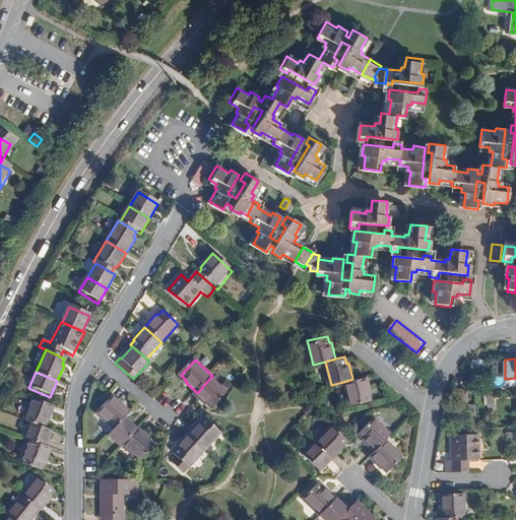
[(346,381),(351,403),(372,399),(371,393),(372,392),(369,375),(352,379),(346,381)]
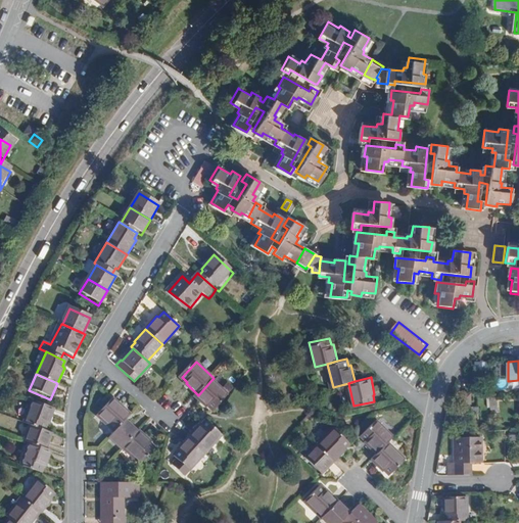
[(197,396),(209,409),(211,408),(216,412),(229,396),(211,380),(198,395),(197,396)]
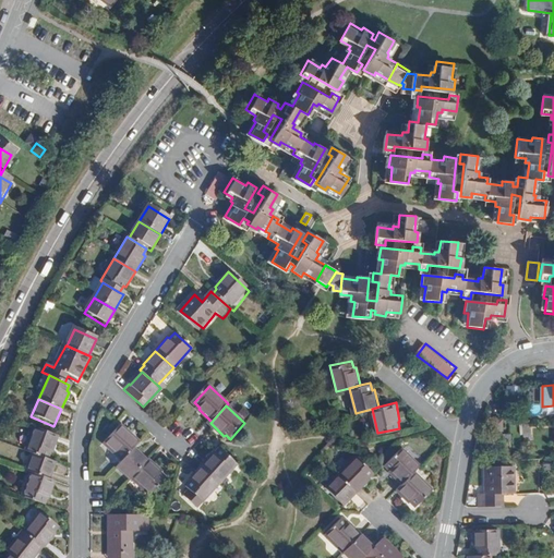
[(505,432),(505,419),(494,419),(494,432),(505,432)]
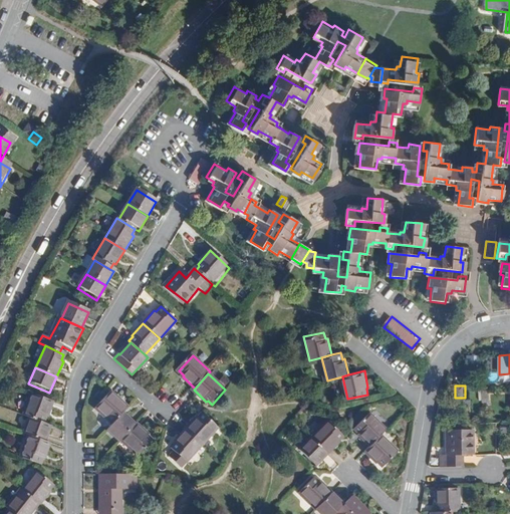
[(98,411),(114,426),(125,415),(130,410),(113,394),(98,411)]
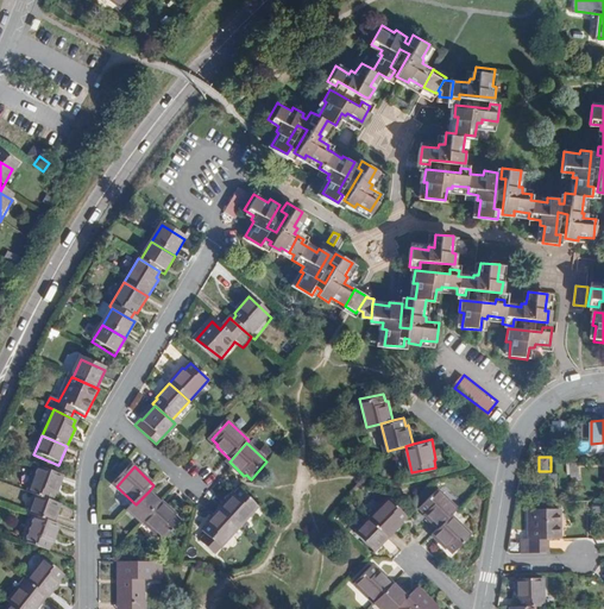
[(36,470),(26,496),(35,498),(50,503),(52,496),(55,497),(62,478),(36,470)]
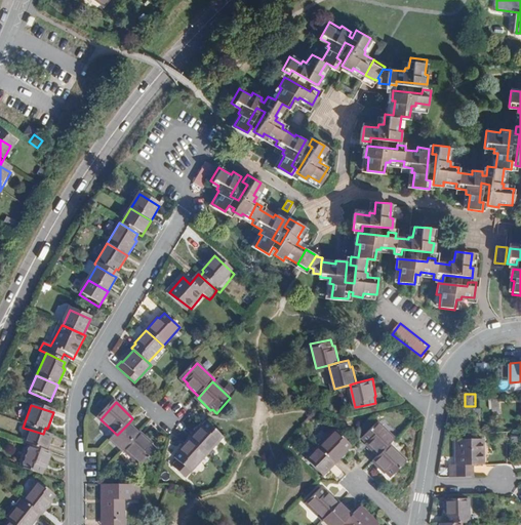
[(364,435),(369,439),(367,440),(381,453),(391,442),(397,437),(378,419),(364,435)]
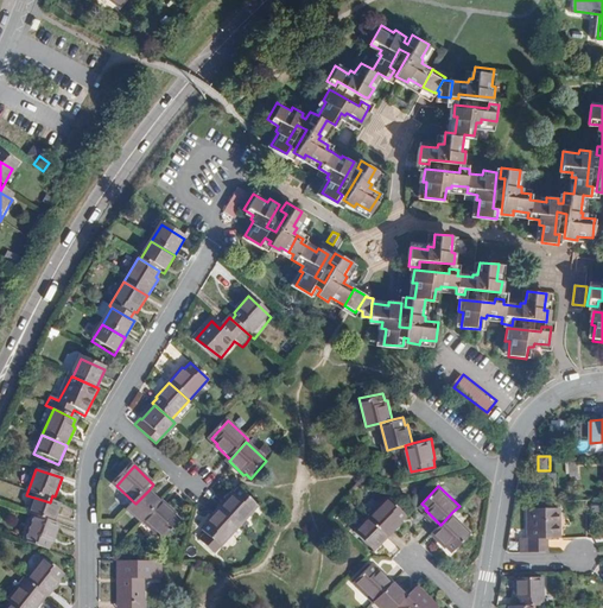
[(135,504),(129,510),(145,523),(163,504),(148,491),(135,504)]
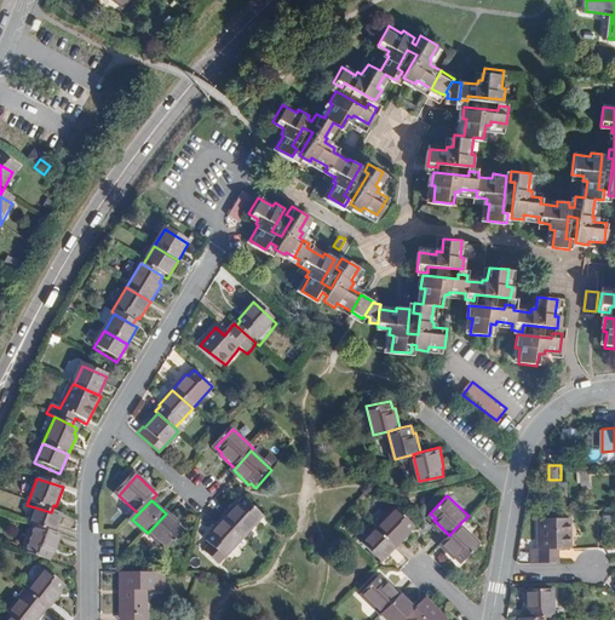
[(240,505),(226,521),(246,539),(265,518),(248,500),(242,506),(240,505)]
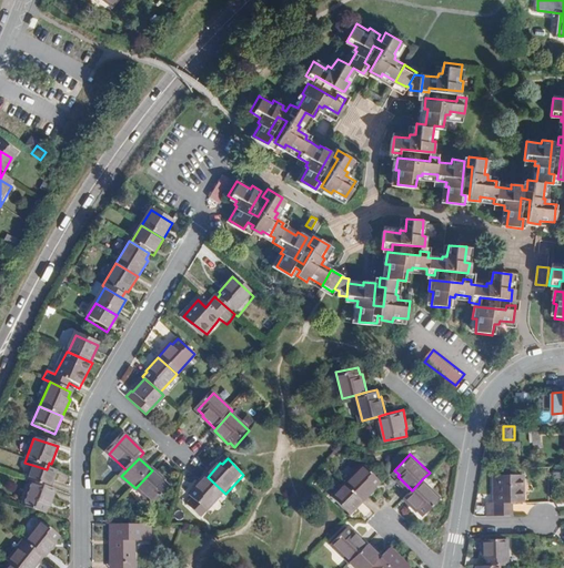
[(345,480),(363,498),(376,485),(375,484),(381,478),(364,462),(345,480)]
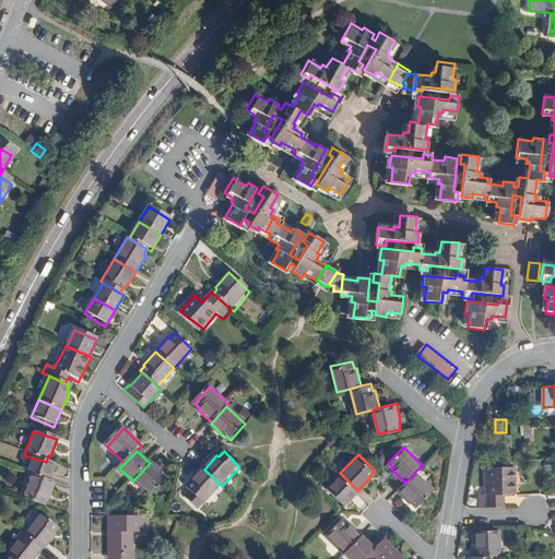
[(32,458),(25,475),(31,476),(49,483),(55,465),(46,462),(32,458)]
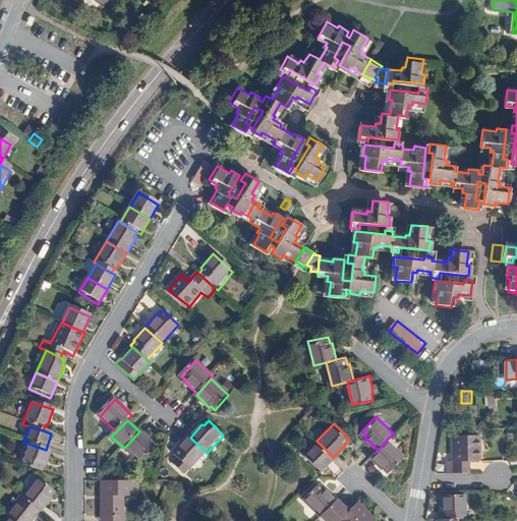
[(139,431),(124,448),(142,464),(156,449),(151,445),(153,443),(139,431)]
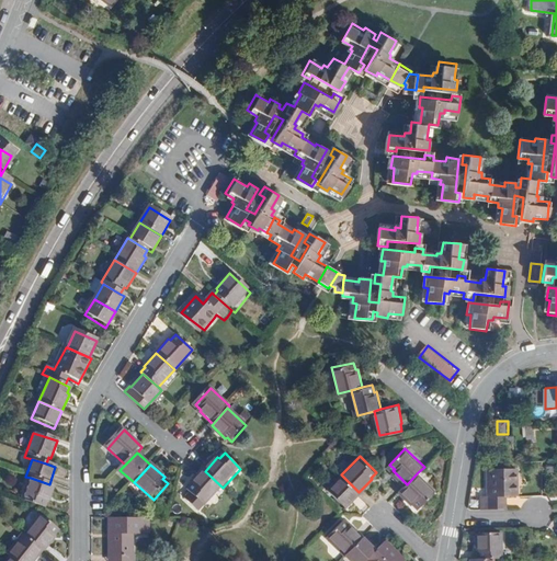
[(493,468),(495,495),(487,495),(487,510),(512,508),(512,494),(523,494),(522,467),(493,468)]
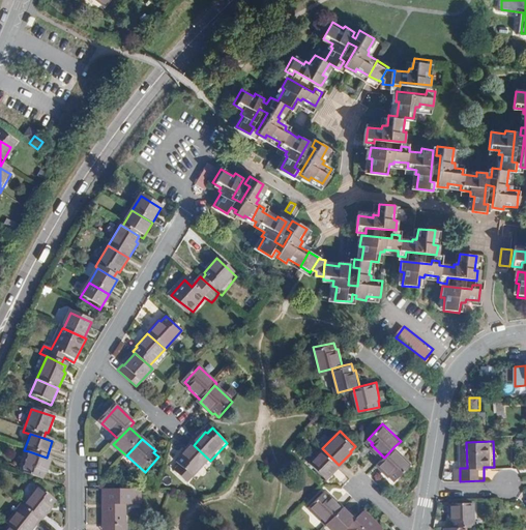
[(182,467),(177,473),(187,483),(190,483),(210,461),(194,445),(182,458),(184,460),(179,464),(182,467)]
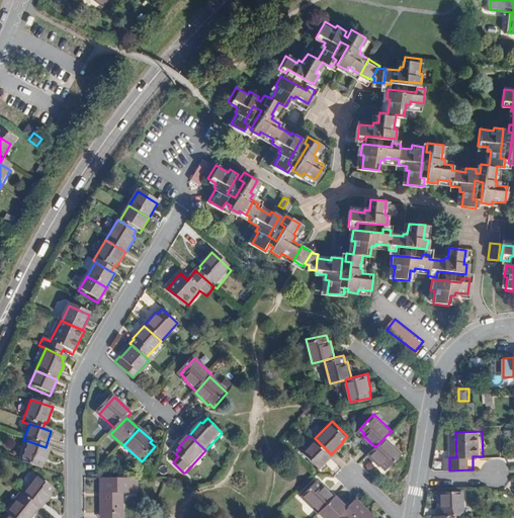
[(375,447),(369,452),(381,464),(382,463),(389,468),(403,453),(386,436),(375,447)]
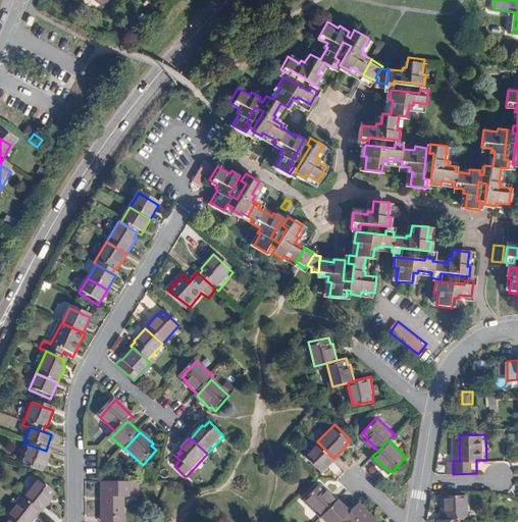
[(305,454),(322,470),(333,458),(317,441),(305,454)]
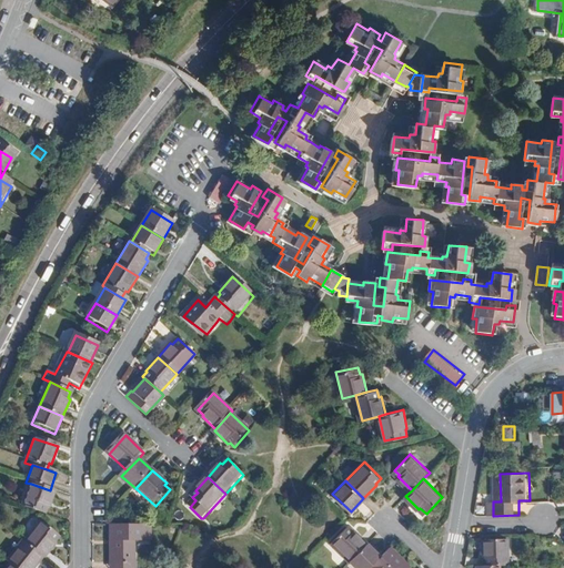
[(31,484),(22,509),(44,517),(47,510),(49,510),(56,493),(50,490),(31,484)]
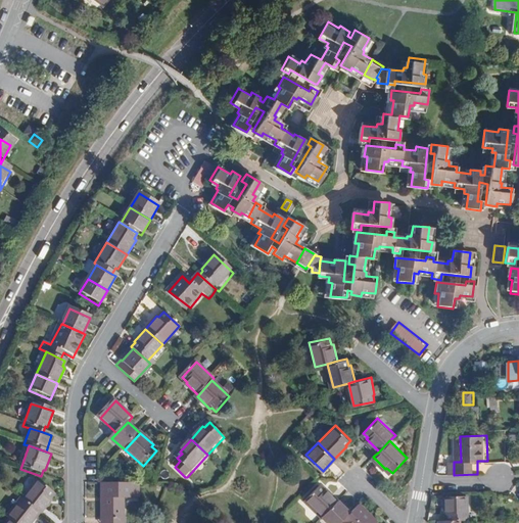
[(321,484),(305,500),(323,516),(339,500),(327,487),(325,489),(321,484)]
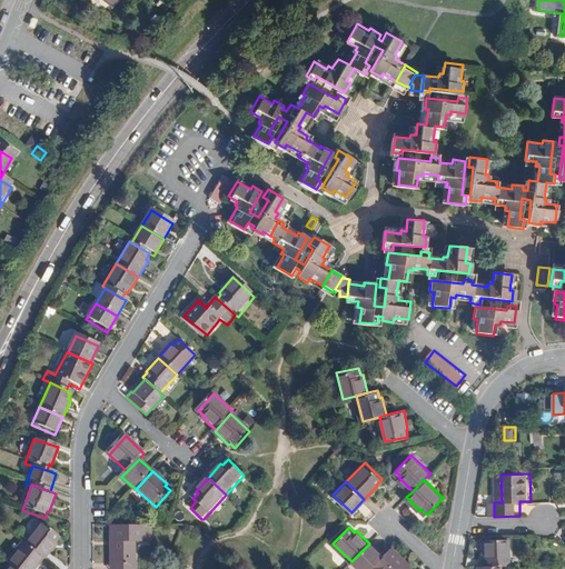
[(45,528),(28,549),(43,561),(46,562),(50,557),(52,558),(65,543),(45,528)]
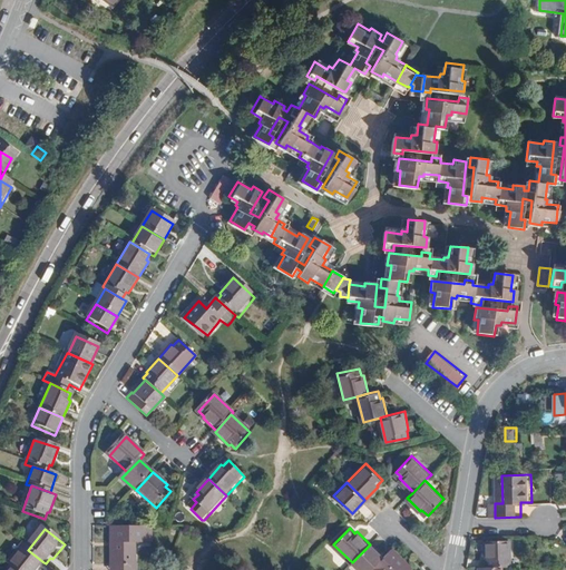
[(111,546),(111,569),(138,569),(138,566),(136,566),(136,546),(153,546),(153,529),(113,529),(113,546),(111,546)]
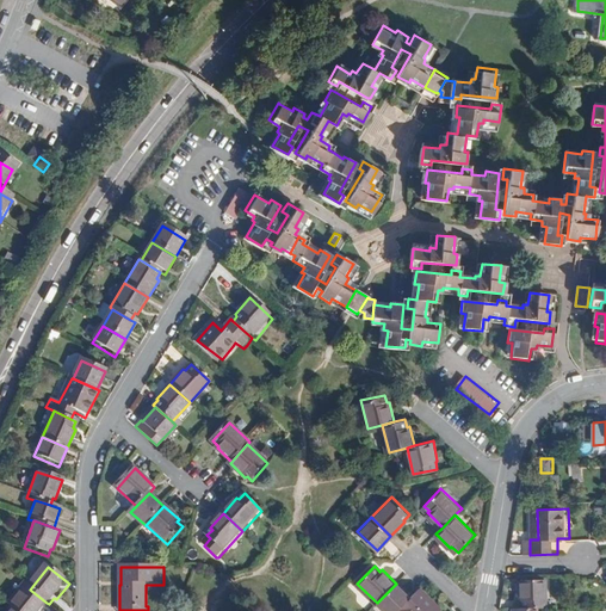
[(523,580),(523,599),(525,600),(525,609),(542,609),(551,610),(550,579),(523,580)]
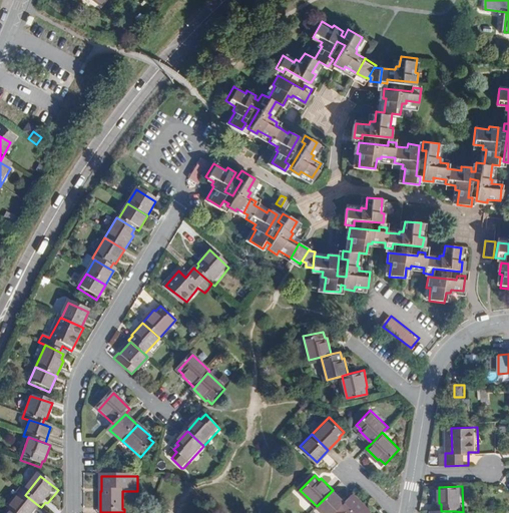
[(333,490),(317,506),(323,512),(334,512),(336,511),(345,502),(333,490)]
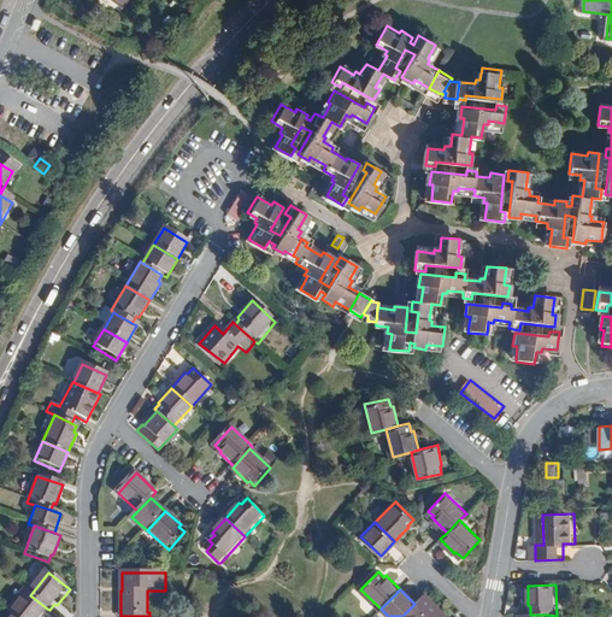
[(25,592),(7,613),(11,616),(40,616),(47,609),(30,595),(25,592)]
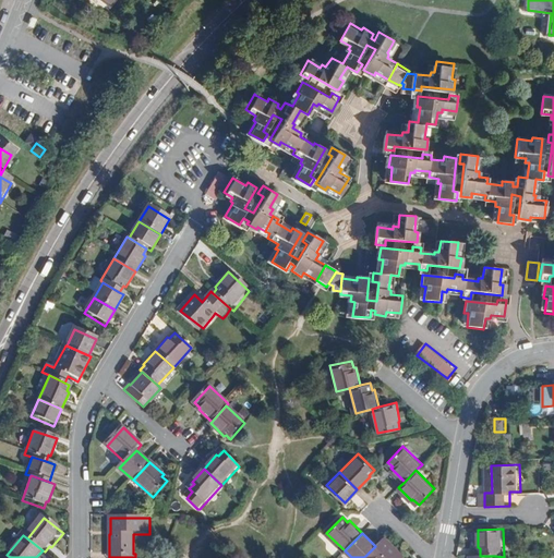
[(365,556),(366,557),(401,557),(405,555),(385,536),(375,546),(365,556)]
